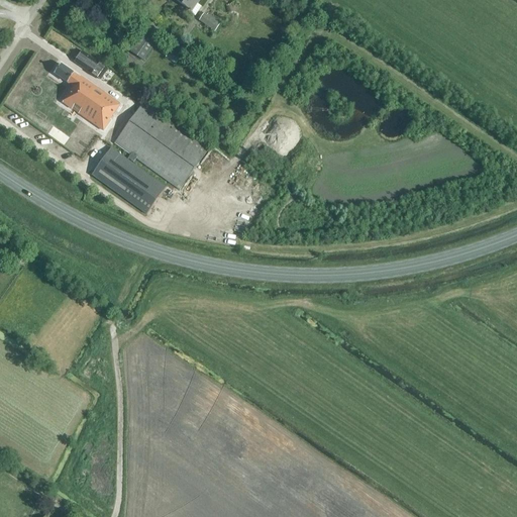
[(195,17),(201,8),(196,4),(198,0),(174,0),(189,11),(188,12),(195,17)]
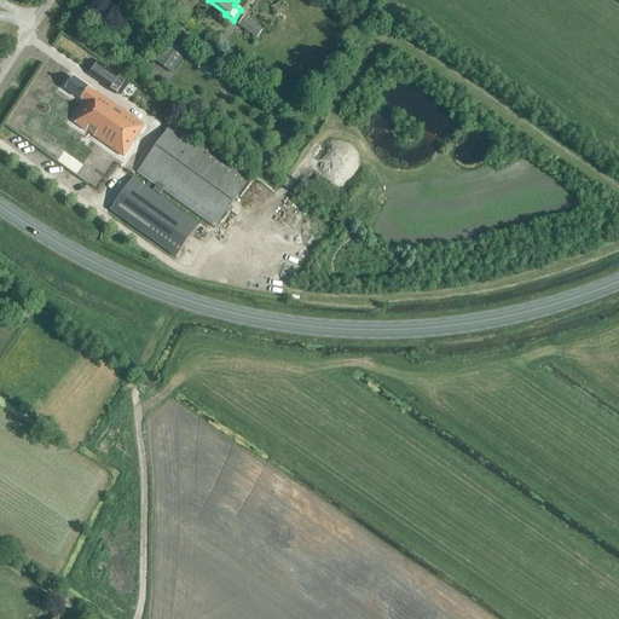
[(256,39),(262,29),(265,27),(243,13),(237,25),(256,39)]
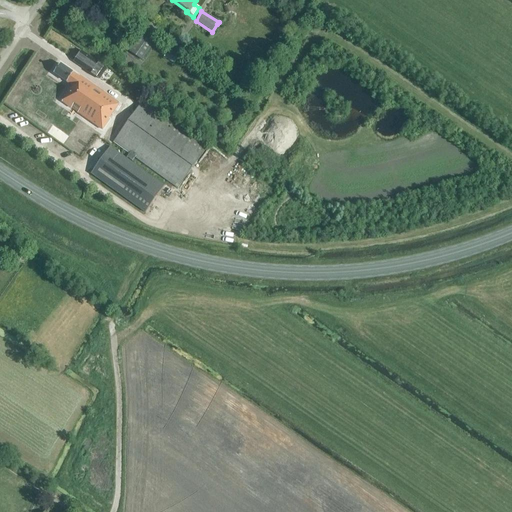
[(142,60),(153,44),(140,35),(129,51),(142,60)]
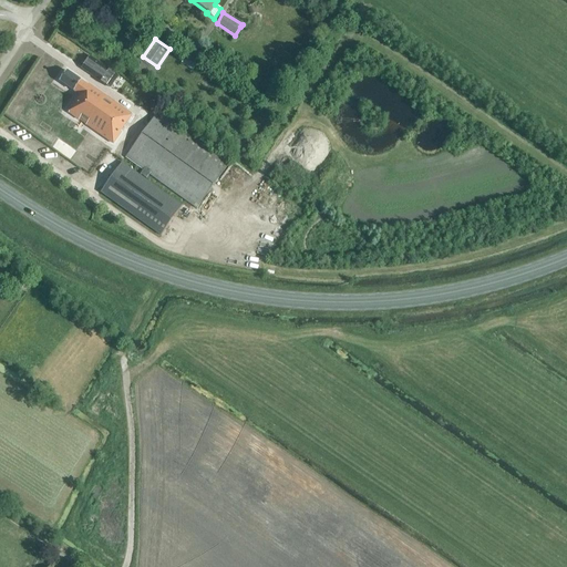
[(193,71),(200,60),(189,52),(182,63),(193,71)]
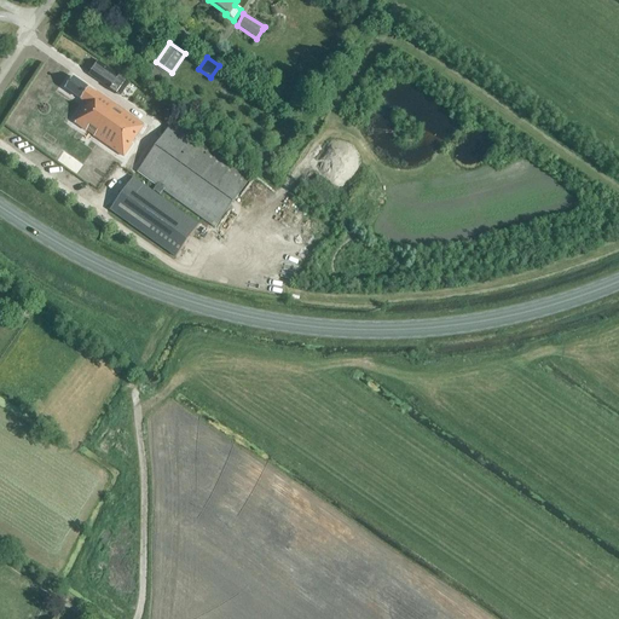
[(122,97),(131,85),(98,63),(90,74),(122,97)]
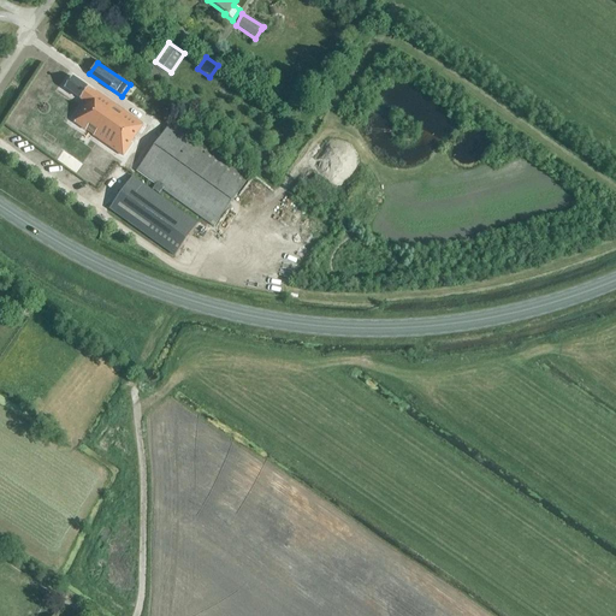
[(73,78),(65,89),(87,104),(78,117),(80,118),(75,123),(86,131),(90,125),(98,131),(94,136),(123,158),(132,144),(131,143),(143,126),(95,93),(73,78)]
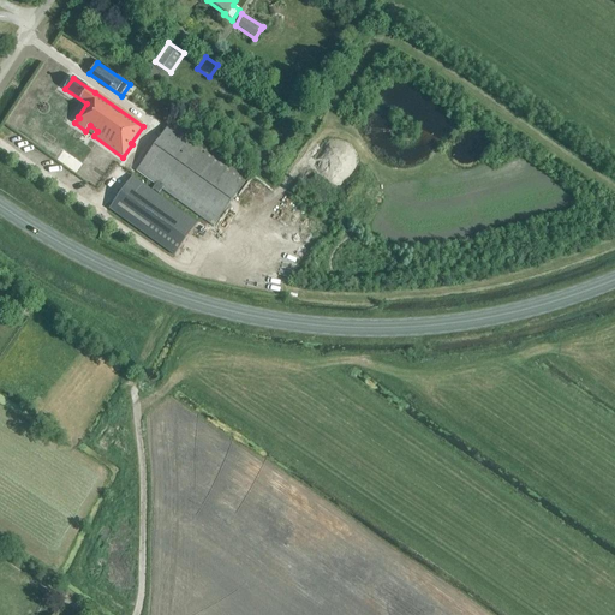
[(214,226),(249,179),(172,124),(136,172),(156,185),(151,191),(157,195),(161,190),(214,226)]
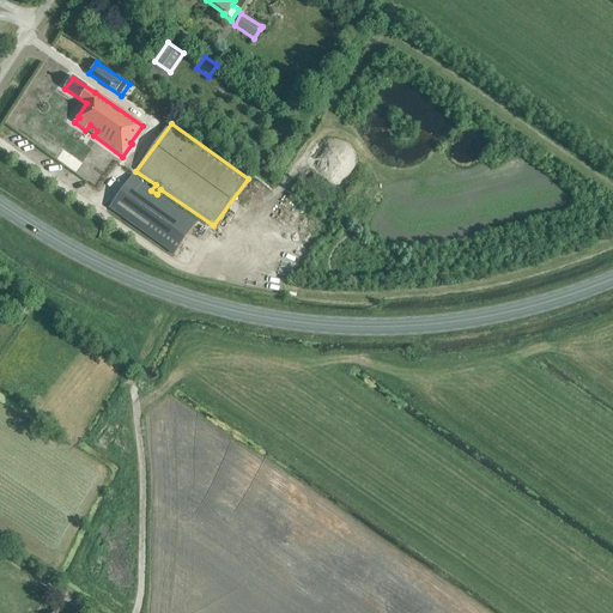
[(131,177),(108,208),(174,255),(196,224),(157,195),(151,192),(131,177)]
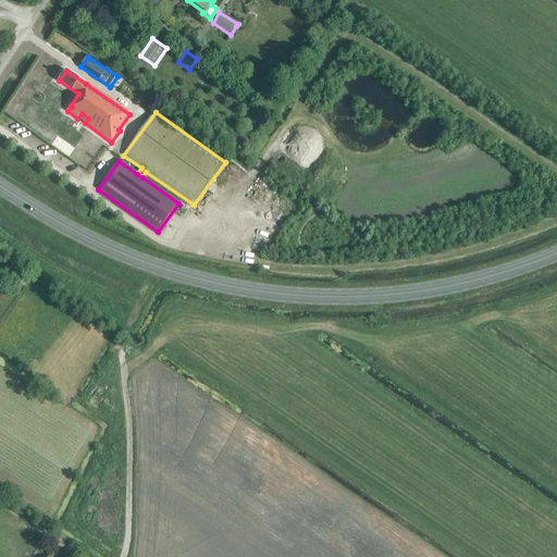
[(22,283),(27,276),(17,269),(11,275),(22,283)]
